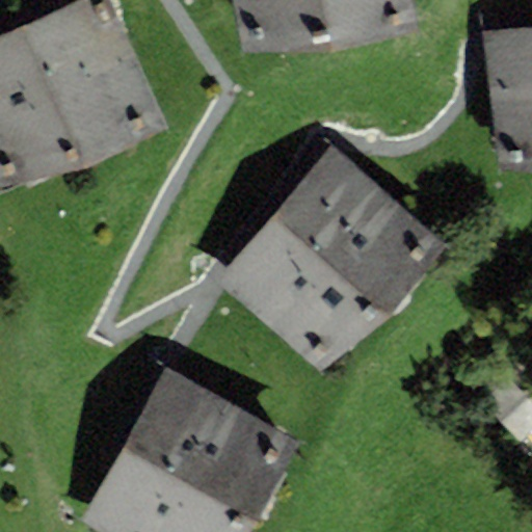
[(108,0),(81,0),(0,34),(0,191),(2,195),(162,128),(108,0)]
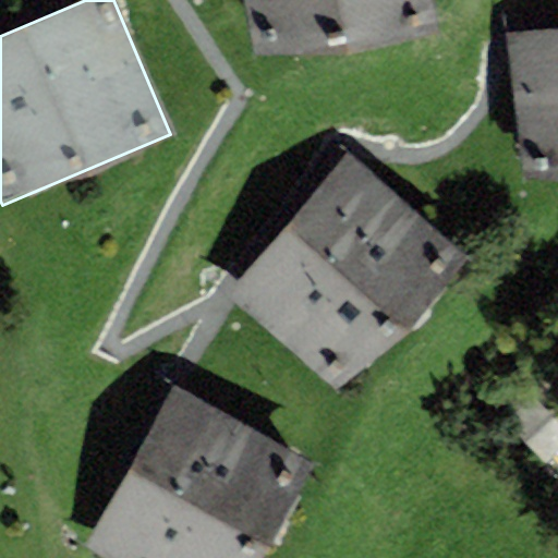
[(432,0),(244,0),(256,60),(437,26),(432,0)]
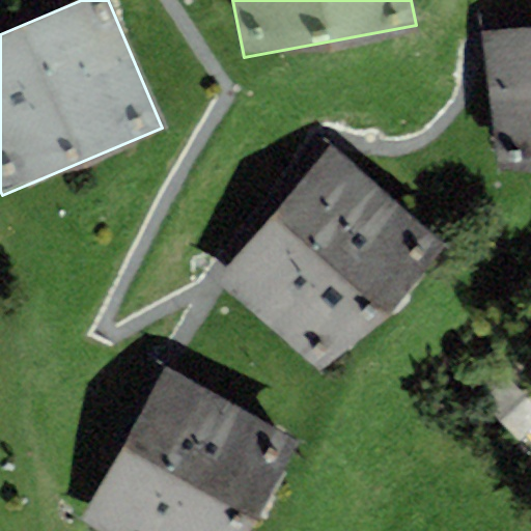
[(530,27),(484,32),(498,174),(530,170),(530,27)]
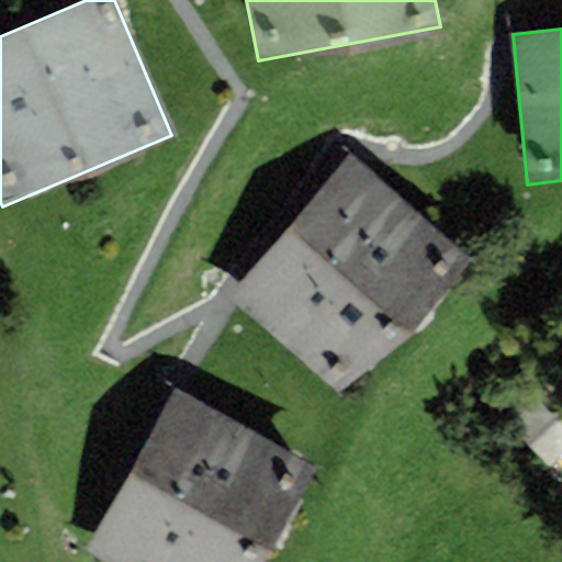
[(463,260),(353,160),(231,294),(340,394),(463,260)]
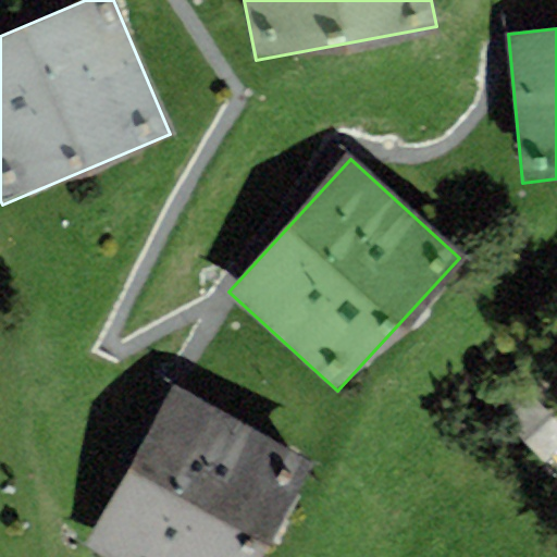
[(101,556),(251,556),(308,462),(177,387),(84,546),(101,556)]
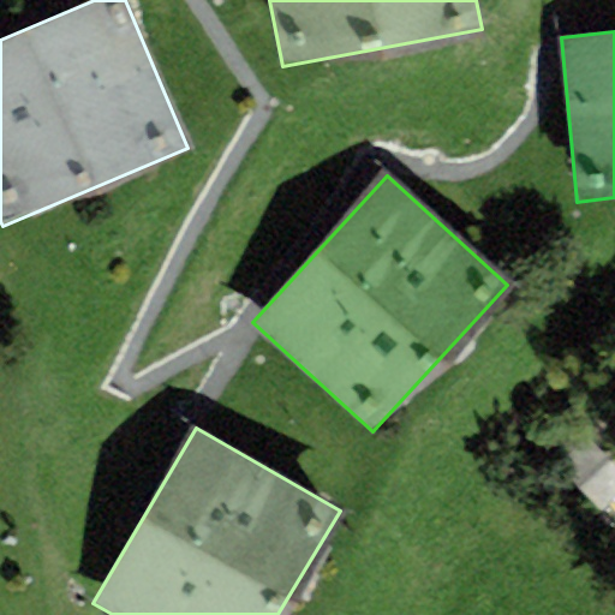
All buildings are outlined.
